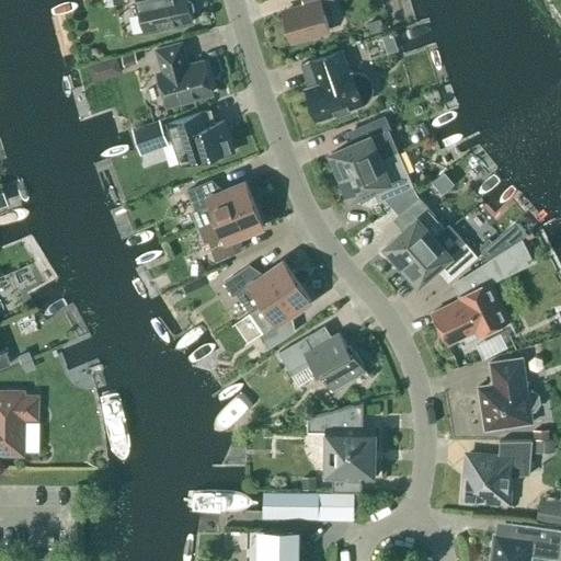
[(137,0),(145,32),(193,22),(187,0),(137,0)]
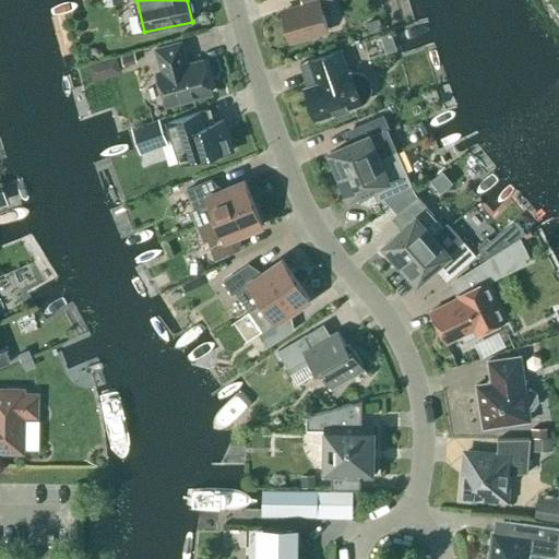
[(289,40),(328,30),(320,3),(330,0),(300,0),(302,7),(282,12),(289,40)]
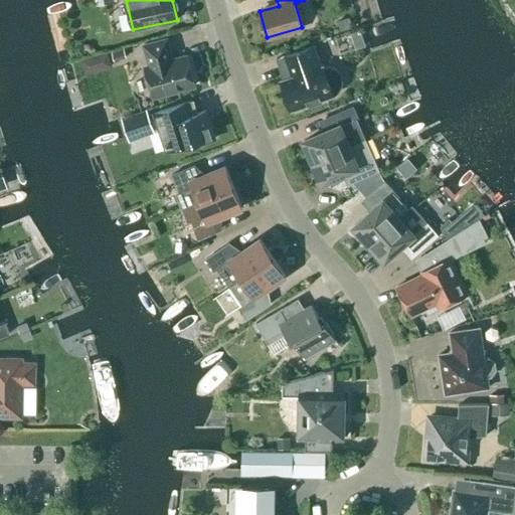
[(340,31),(352,28),(349,18),(337,21),(340,31)]
